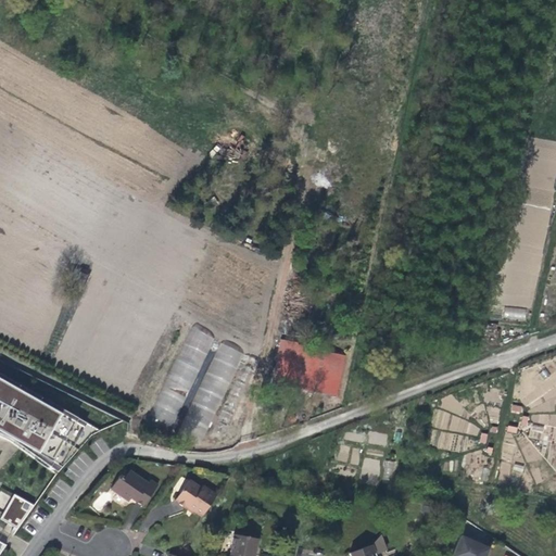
[(79,290),(86,275),(79,270),(72,286),(79,290)]
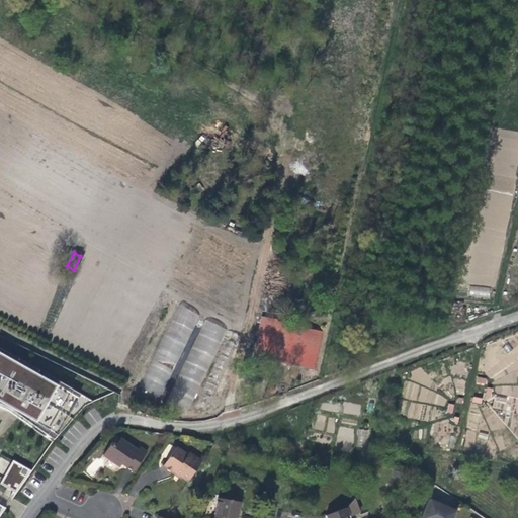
[(469,286),(469,297),(490,298),(491,287),(469,286)]
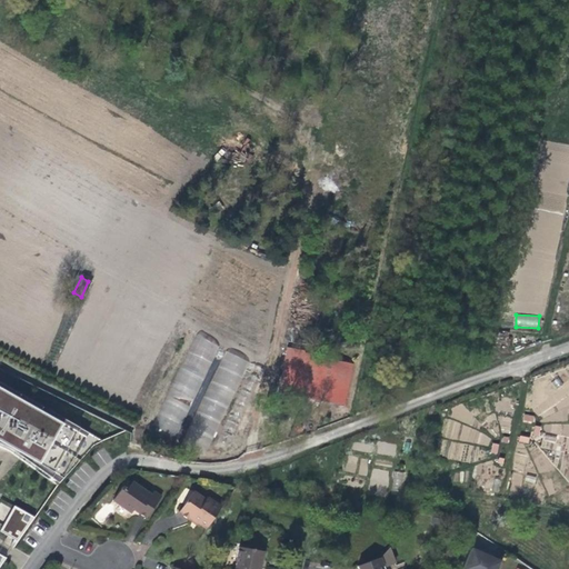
[(192,335),(156,430),(179,439),(216,343),(192,335)]
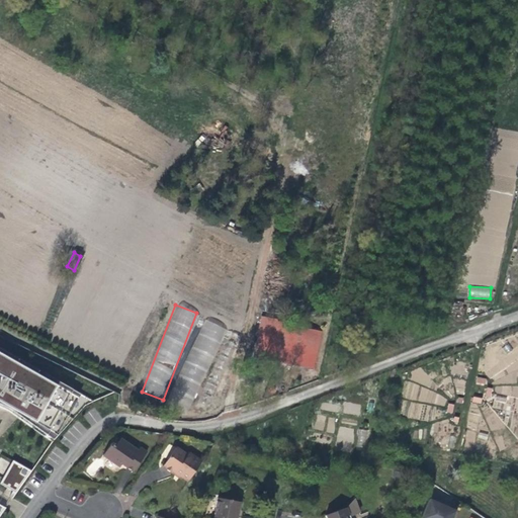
[(170,395),(192,405),(227,329),(204,319),(170,395)]
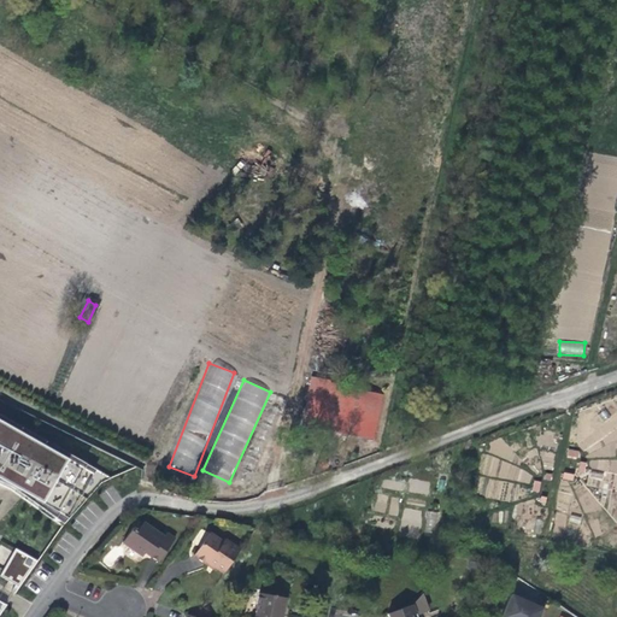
[(374,440),(382,394),(329,382),(319,428),(374,440)]
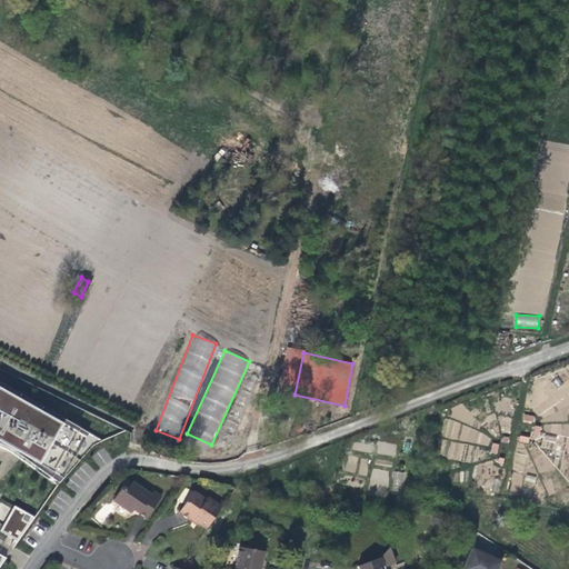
[(59,485),(95,443),(103,439),(0,380),(0,445),(2,447),(5,442),(17,450),(16,453),(59,485)]
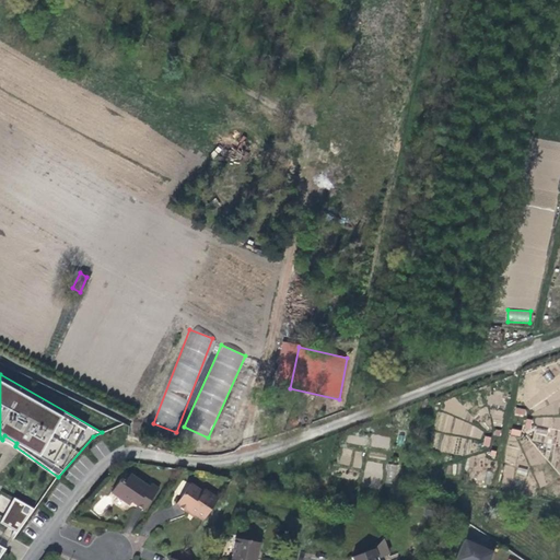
[(559,417),(556,418),(556,424),(549,424),(548,421),(541,421),(541,429),(559,428),(559,417)]
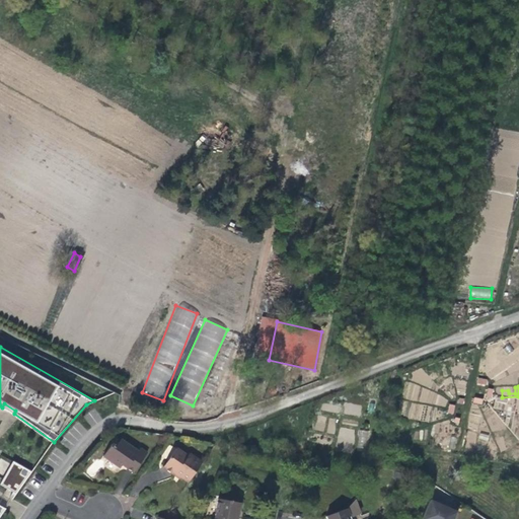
[(15,411),(4,403),(2,408),(10,412),(14,414),(15,411)]
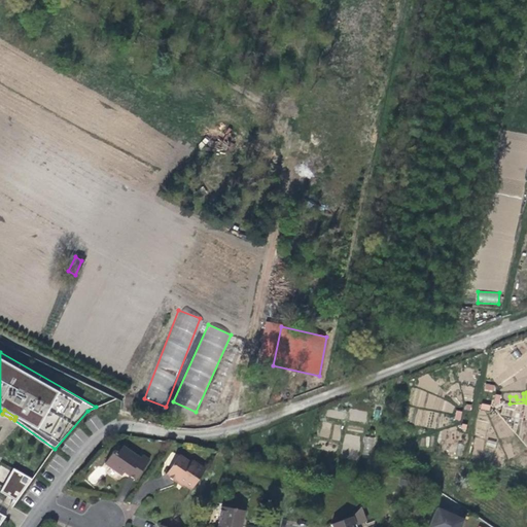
[(105,462),(121,473),(124,471),(136,479),(148,459),(142,455),(139,458),(123,446),(117,453),(113,450),(105,462)]
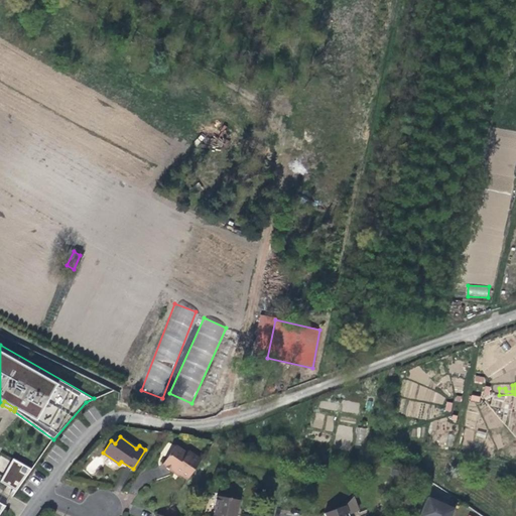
[(168,468),(173,472),(174,470),(186,479),(201,459),(188,449),(187,452),(175,443),(161,463),(168,468)]
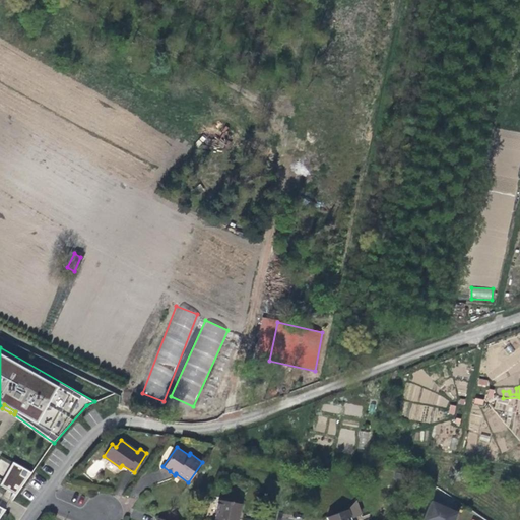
[(0,457),(0,474),(4,476),(10,462),(0,457)]
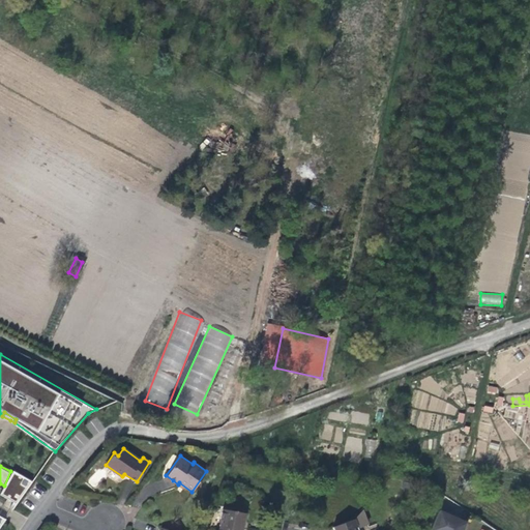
[(31,480),(13,470),(1,493),(18,503),(31,480)]
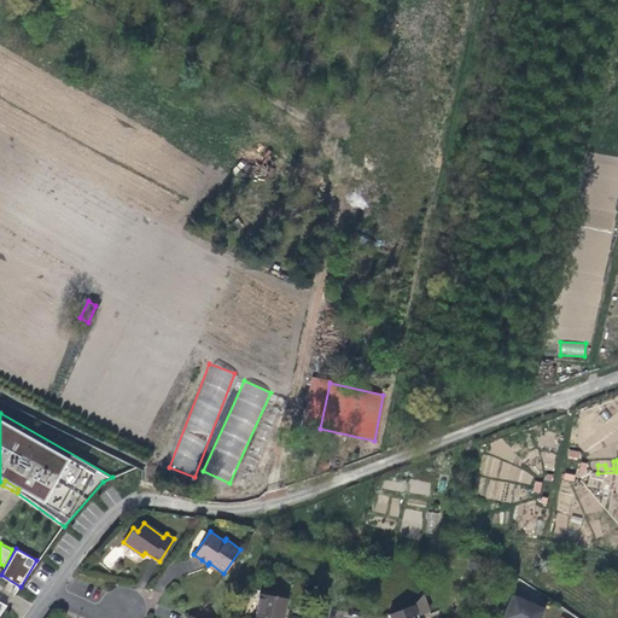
[(258,593),(254,617),(283,617),(285,612),(286,599),(258,593)]
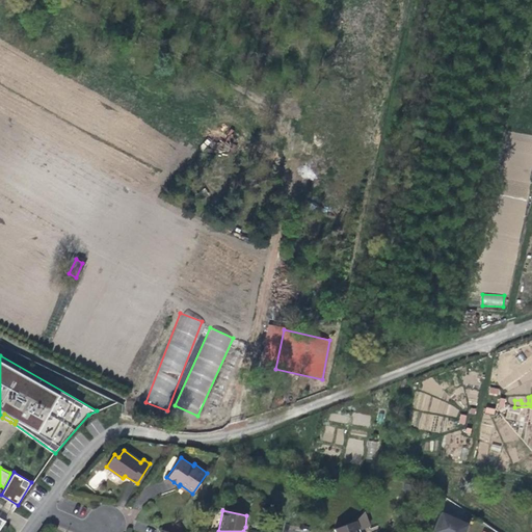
[(360,531),(355,521),(335,528),(336,531),(360,531)]
